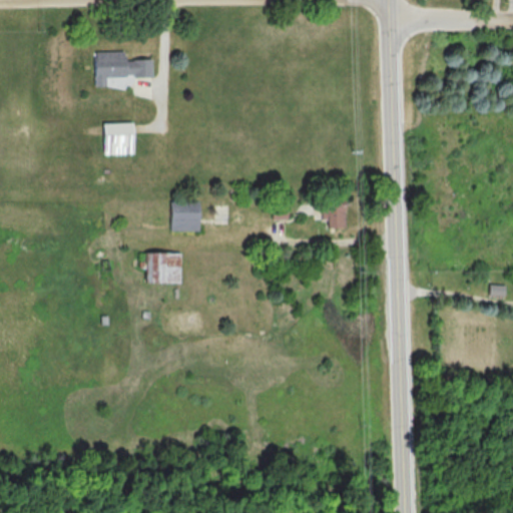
[(93,85),(105,85),(105,76),(152,76),(151,58),(124,59),(124,50),(93,51),(93,85)]
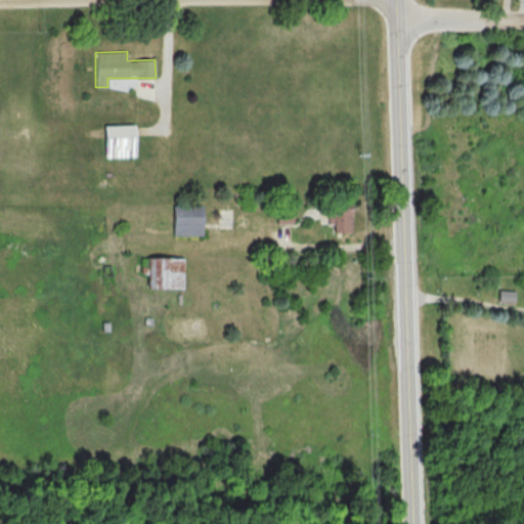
[(104,125),(105,157),(135,157),(135,124),(104,125)]
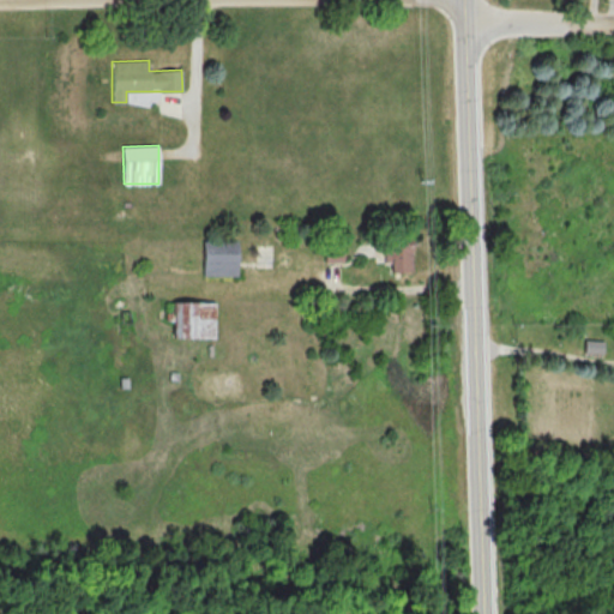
[(385,263),(391,263),(391,271),(411,271),(410,240),(384,240),(385,263)]
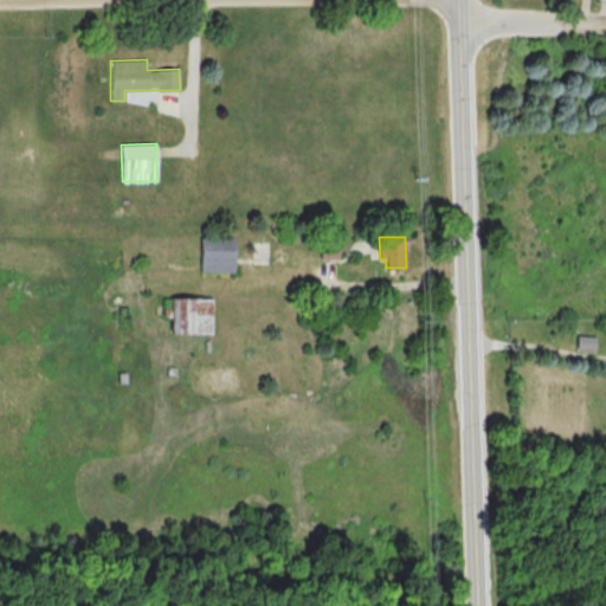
[(200,271),(234,271),(234,238),(201,238),(200,271)]
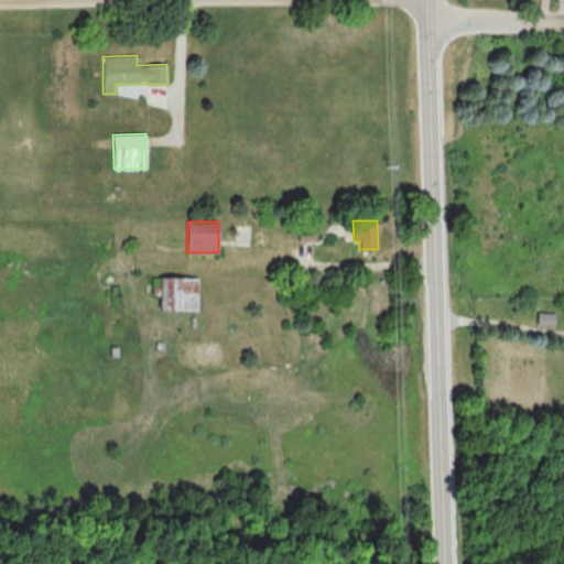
[(299,240),(315,240),(314,225),(299,225),(299,240)]
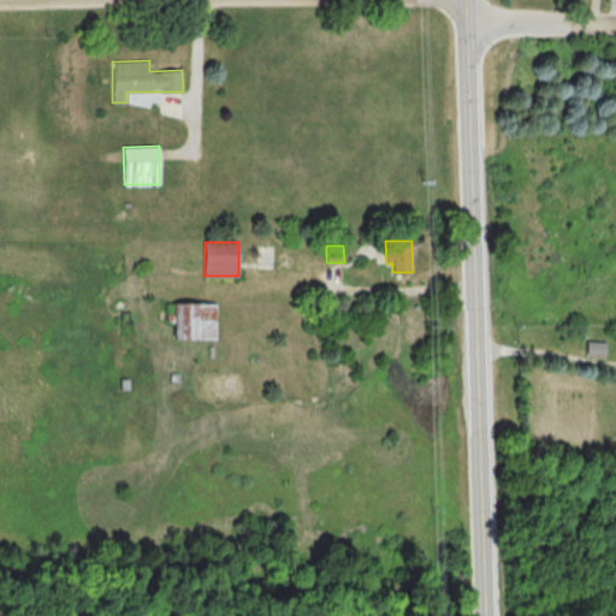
[(215,339),(217,303),(179,302),(178,338),(215,339)]
